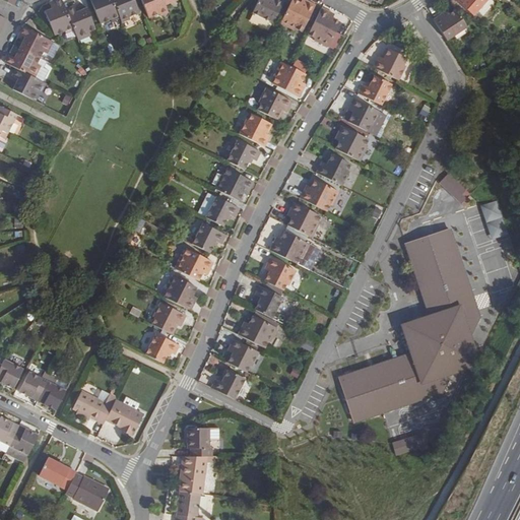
[(45,12),(55,37),(65,33),(73,29),(66,10),(62,0),(56,0),(53,2),(56,8),(52,9),(45,12)]
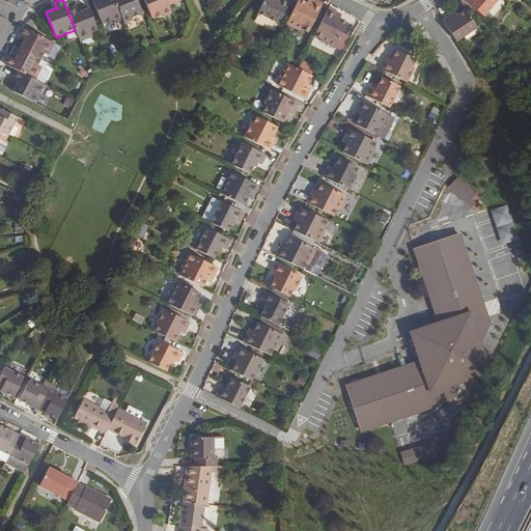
[(93,0),(92,0),(103,25),(113,21),(121,18),(114,0),(93,0)]
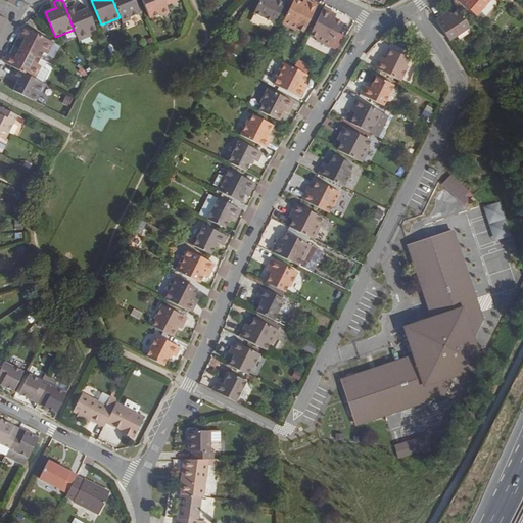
[(112,0),(120,17),(121,19),(122,21),(130,17),(140,14),(135,0),(112,0)]
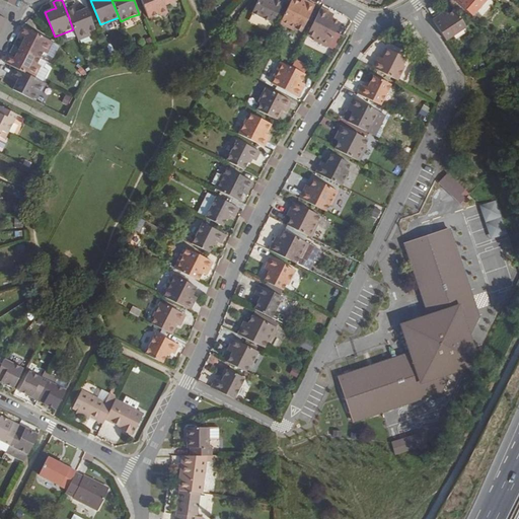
[(141,0),(148,19),(158,15),(167,11),(166,8),(164,5),(162,0),(141,0)]
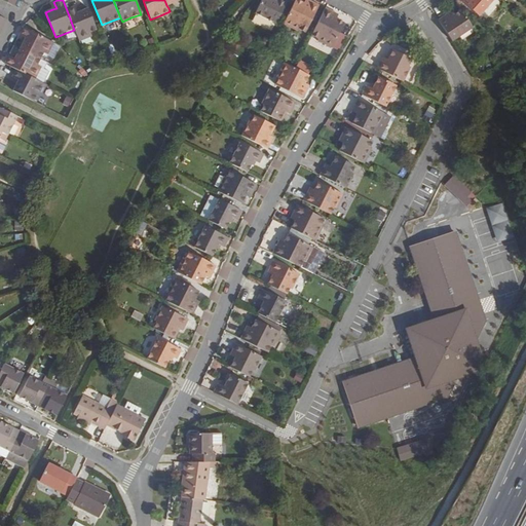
[(181,3),(180,0),(166,5),(168,8),(181,3)]
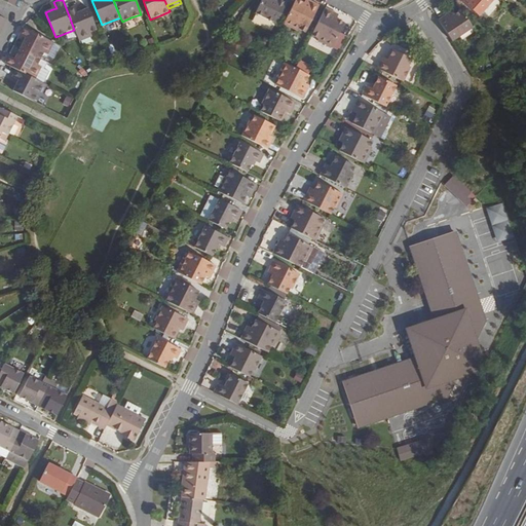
[(288,1),(286,0),(276,0),(276,2),(272,0),(271,0),(262,0),(256,13),(276,24),(288,1)]
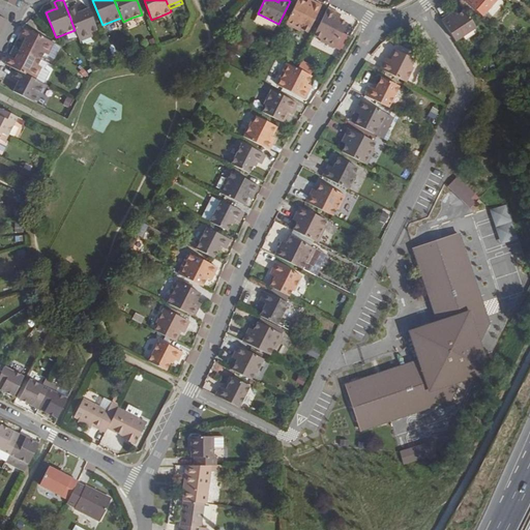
[(306,4),(297,0),(286,26),(299,32),(300,30),(307,33),(322,6),(313,2),(311,6),(306,4)]
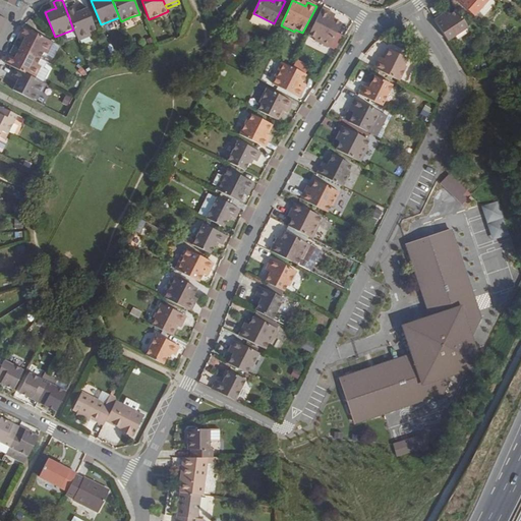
[(455,0),(474,16),(487,0),(455,0)]
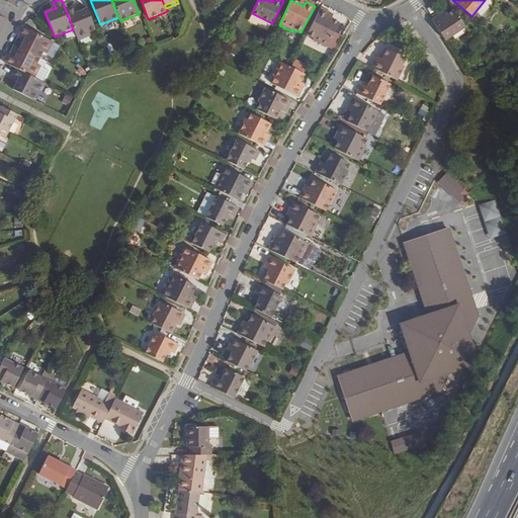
[(74,7),(66,10),(73,29),(74,32),(78,41),(91,36),(89,32),(96,30),(87,8),(76,12),(74,7)]
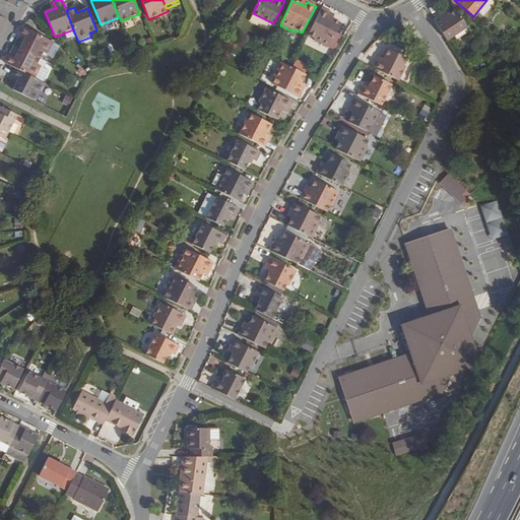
[(330,13),(322,9),(309,36),(316,40),(315,42),(328,49),(340,23),(332,20),(328,18),(330,13)]
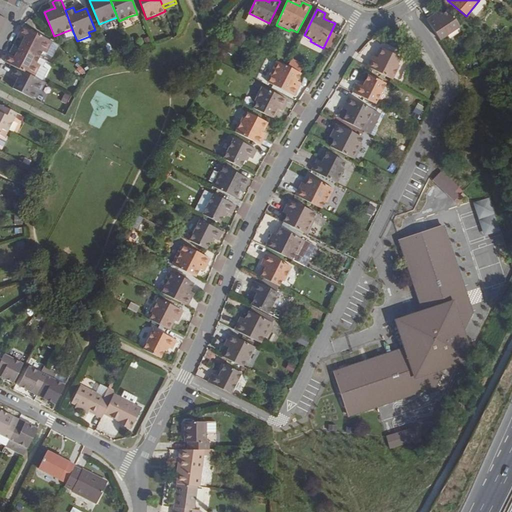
[(433,16),(426,21),(440,40),(460,27),(459,26),(453,17),(449,10),(440,16),(436,19),(433,16)]
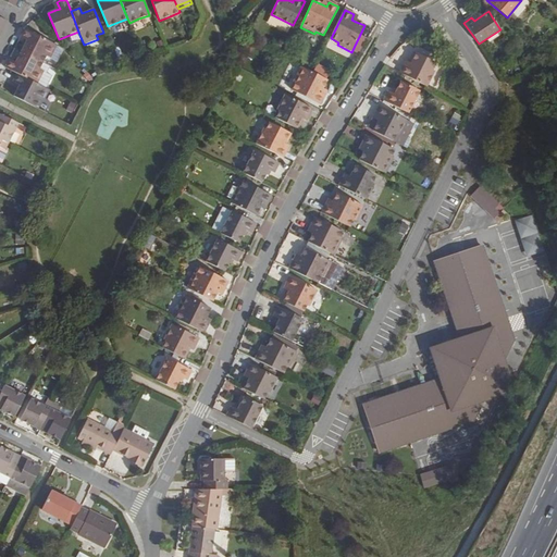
[(497,16),(493,19),(499,28),(504,25),(497,16)]
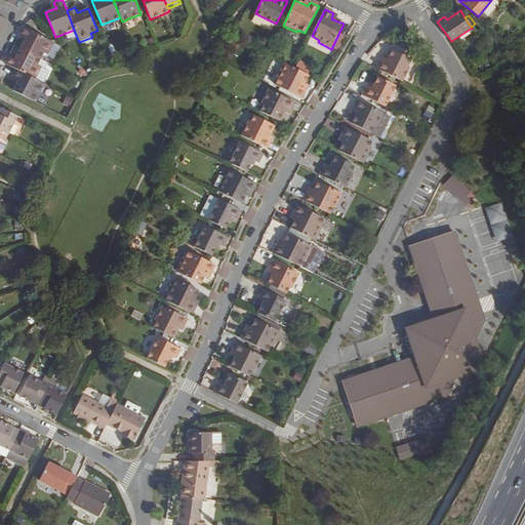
[(26,39),(23,43),(19,49),(41,59),(44,53),(47,55),(54,43),(23,28),(18,36),(23,38),(26,39)]
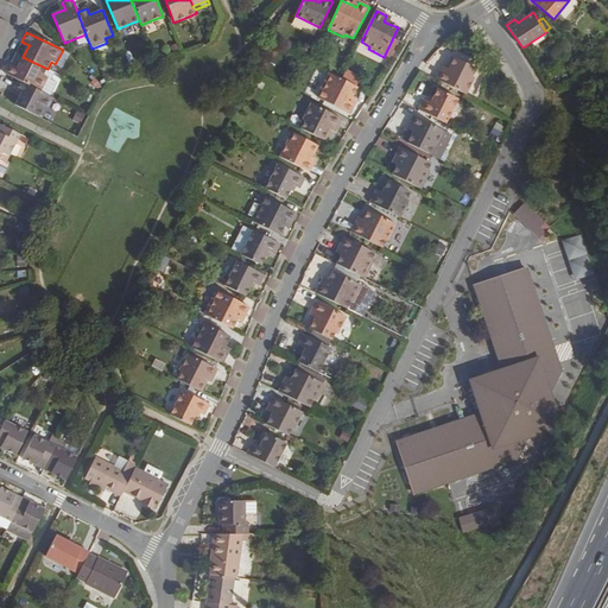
[(10,65),(5,74),(20,81),(42,92),(49,78),(44,76),(48,69),(23,57),(19,63),(17,69),(13,67),(10,65)]
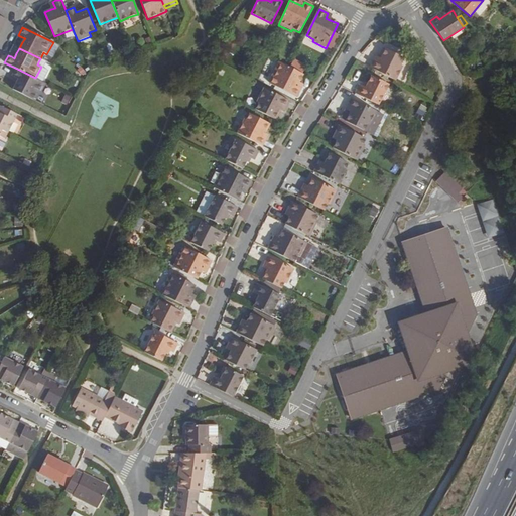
[(491,49),(485,55),(493,62),(498,55),(491,49)]
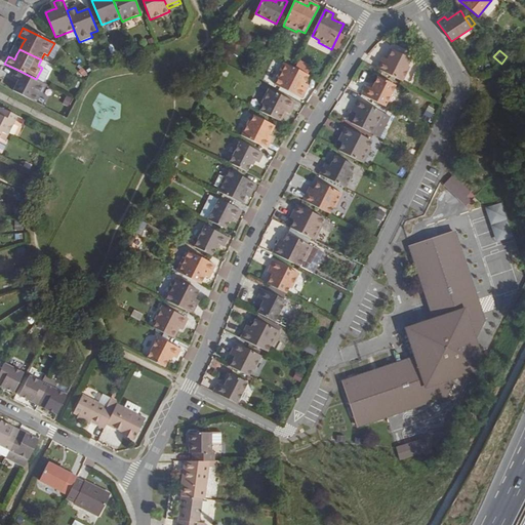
[(229,51),(226,58),(233,62),(236,55),(229,51)]
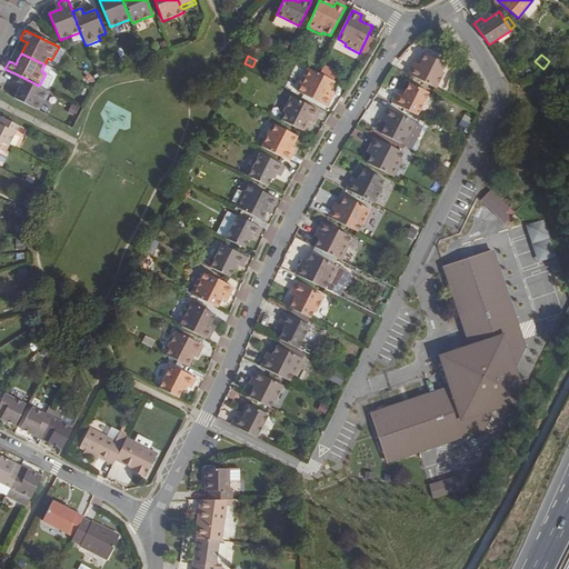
[(417,66),(413,65),(408,76),(436,90),(443,75),(441,75),(446,67),(426,57),(420,67),(417,66)]
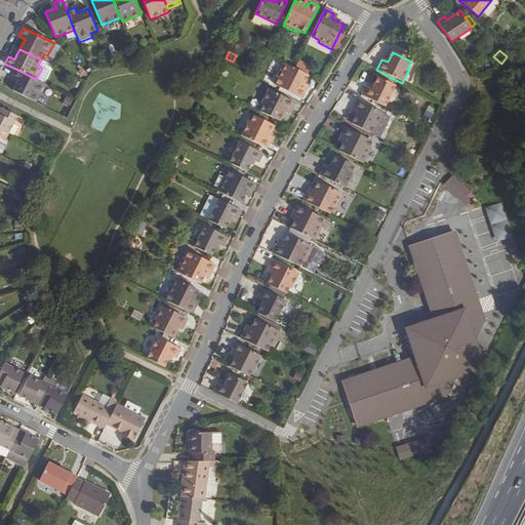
[(41,59),(38,66),(42,68),(44,69),(47,63),(41,59)]
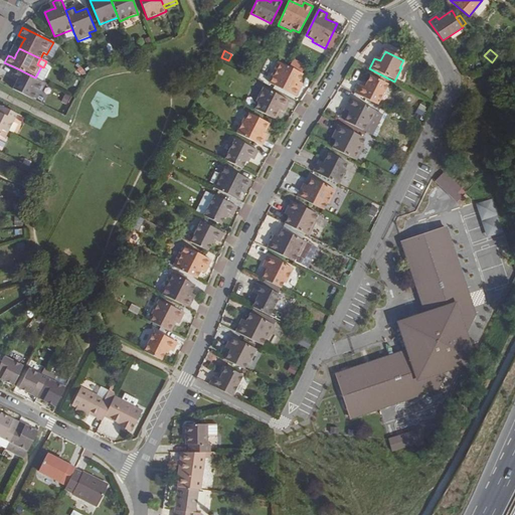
[(295,59),(291,67),(302,72),(306,65),(295,59)]
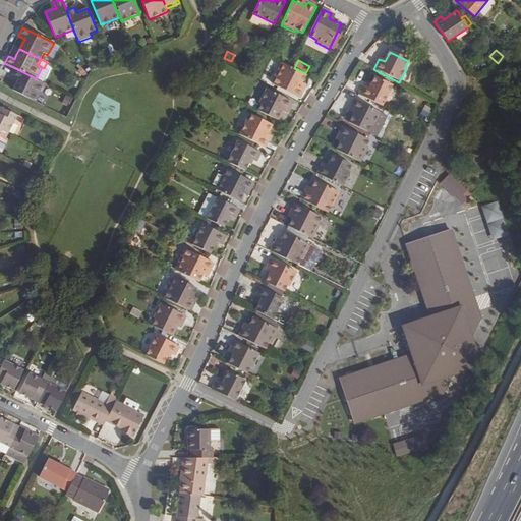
[(274,83),(300,98),(304,89),(300,85),(302,82),(306,74),(305,73),(294,68),(281,62),(275,75),(277,77),(274,83)]
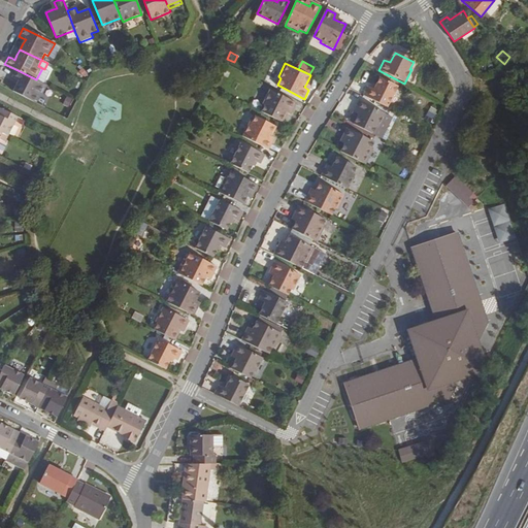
[(44,69),(42,68),(36,79),(45,85),(51,72),(44,69)]
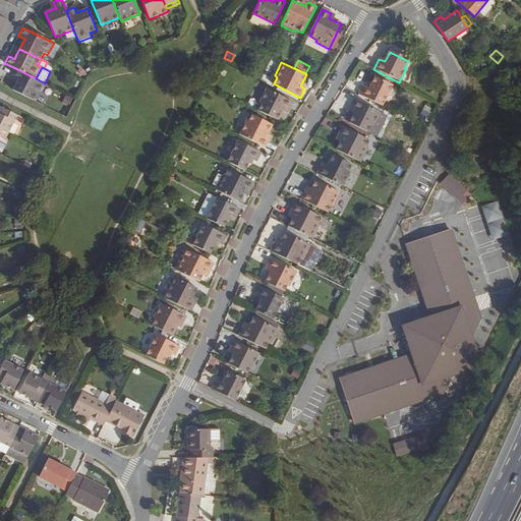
[(78,70),(83,76),(87,73),(81,67),(78,70)]
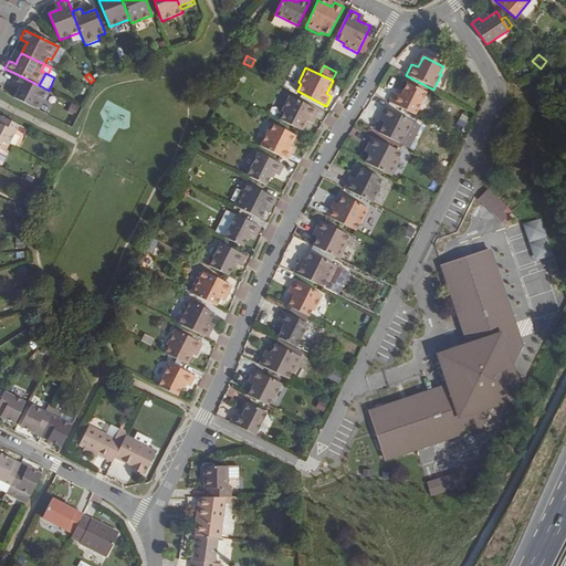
[(20,86),(17,92),(13,98),(37,109),(40,103),(44,105),(51,92),(49,91),(39,85),(19,75),(14,84),(17,85),(20,86)]
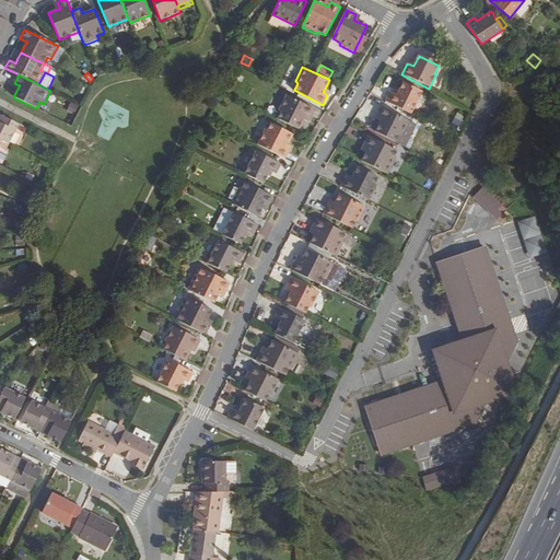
[(389,92),(385,102),(410,115),(421,93),(403,83),(398,92),(396,95),(393,94),(389,92)]
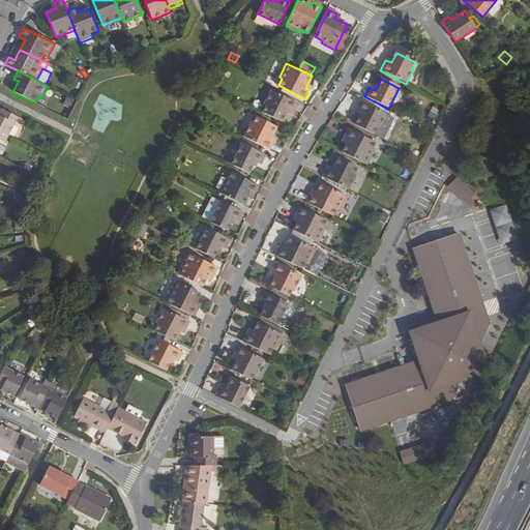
[(50,87),(48,86),(41,98),(42,99),(50,87)]
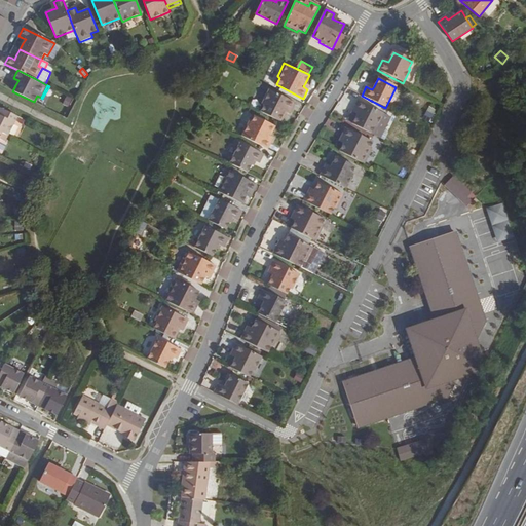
[(266,105),(267,106),(264,113),(284,122),(289,112),(291,114),(294,115),(299,104),(272,90),(266,105)]
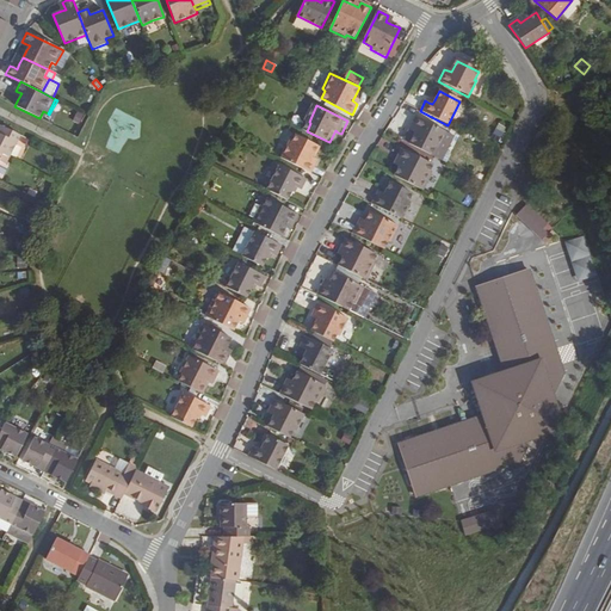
[(412,133),(415,134),(409,146),(432,156),(436,149),(437,149),(445,134),(415,118),(408,131),(412,133)]
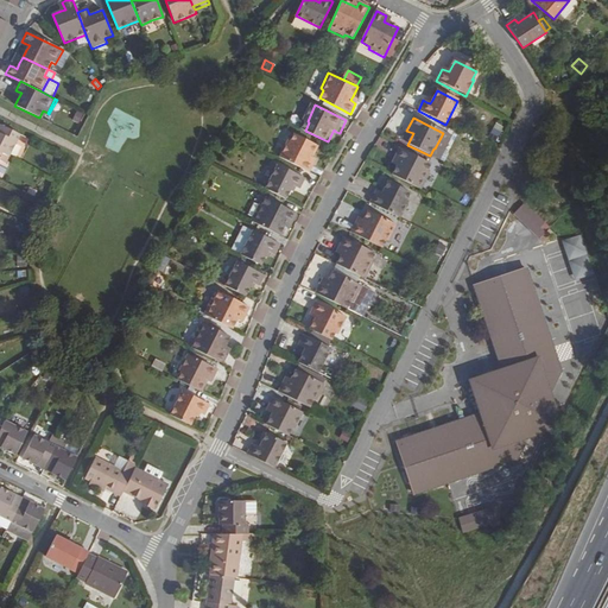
[(548,126),(540,122),(536,132),(542,135),(548,126)]
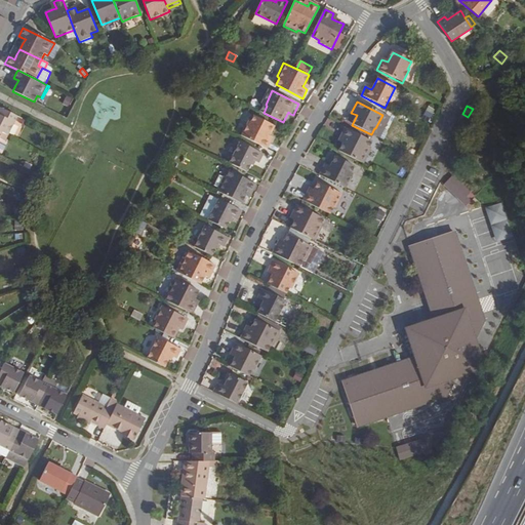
[(434,109),(430,107),(423,118),(429,120),(434,109)]
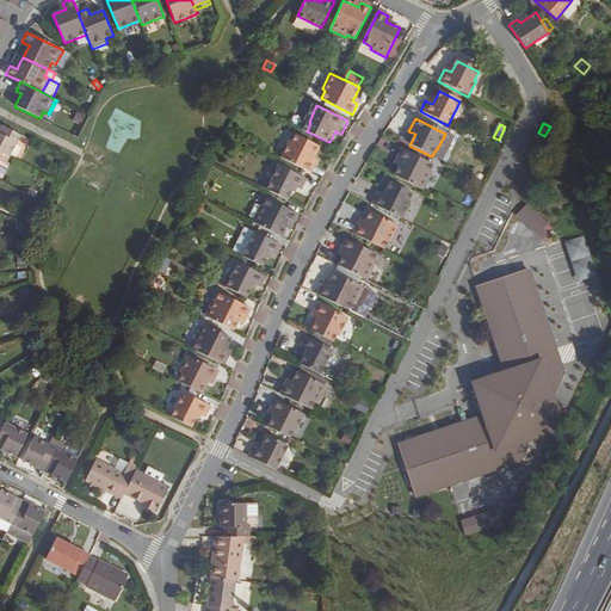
[(0,134),(0,153),(4,155),(10,158),(10,159),(22,135),(4,127),(0,134)]
